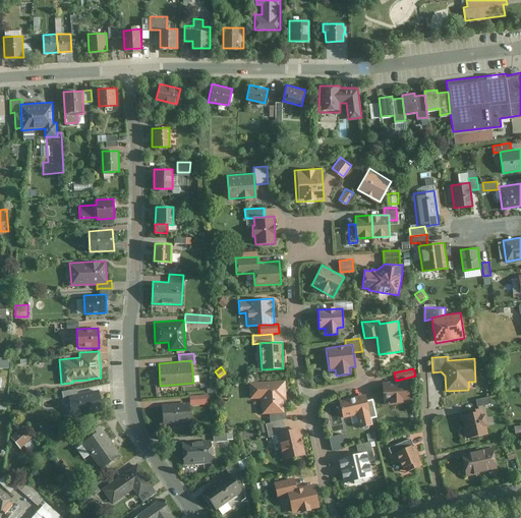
[(382,382),(383,404),(410,403),(408,380),(382,382)]
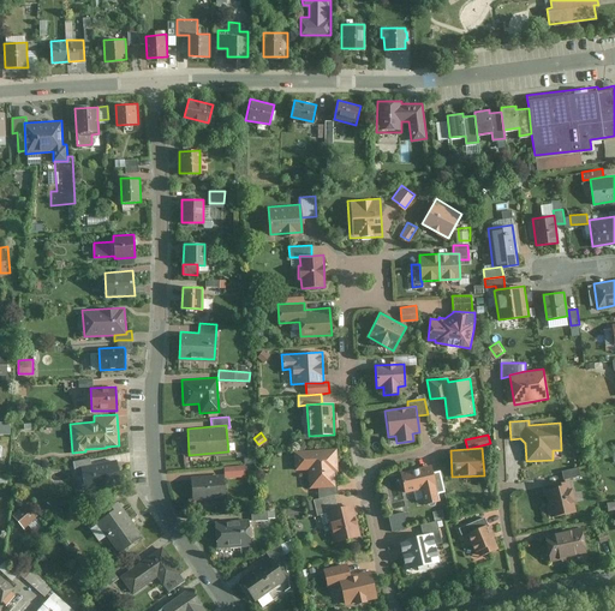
[(335,449),(292,450),(293,471),(306,469),(308,489),(317,487),(334,486),(334,484),(334,472),(336,472),(335,449)]
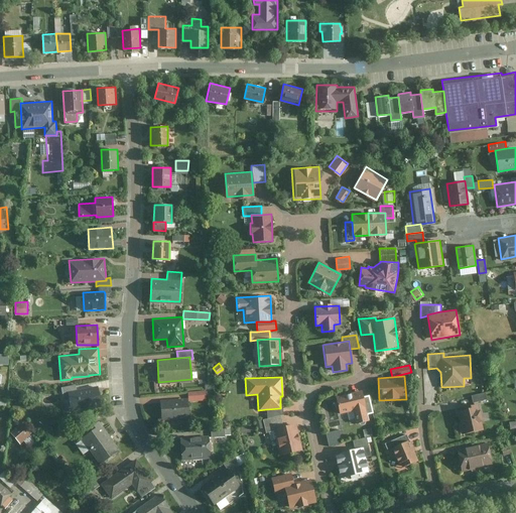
[(63,397),(69,396),(68,392),(77,390),(76,384),(61,387),(63,397)]
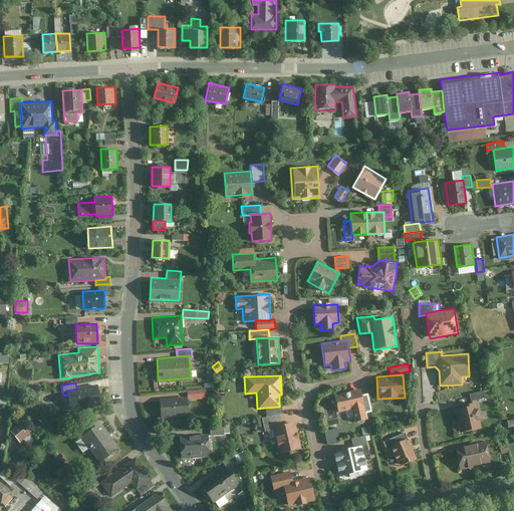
[(101,406),(97,385),(76,389),(67,391),(68,395),(71,412),(101,406)]
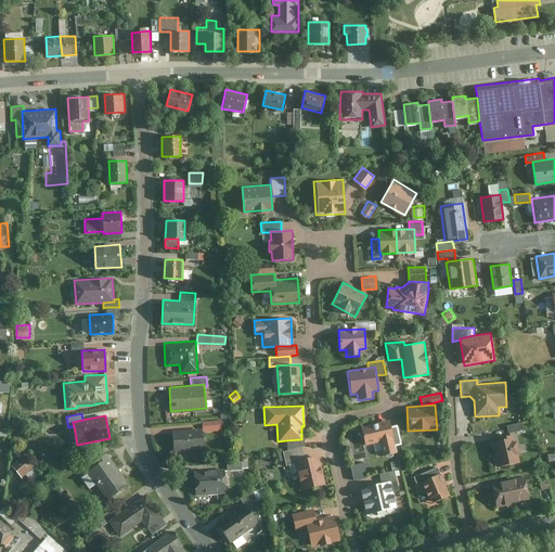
[(220,420),(203,421),(203,431),(221,429),(220,420)]
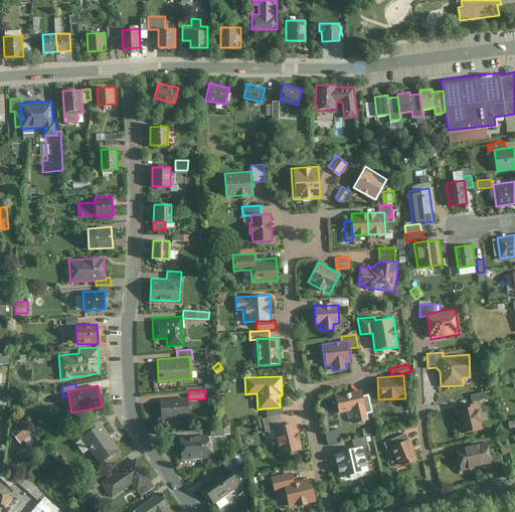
[(361,395),(360,390),(334,396),(338,413),(352,409),(355,422),(367,420),(366,413),(361,395)]
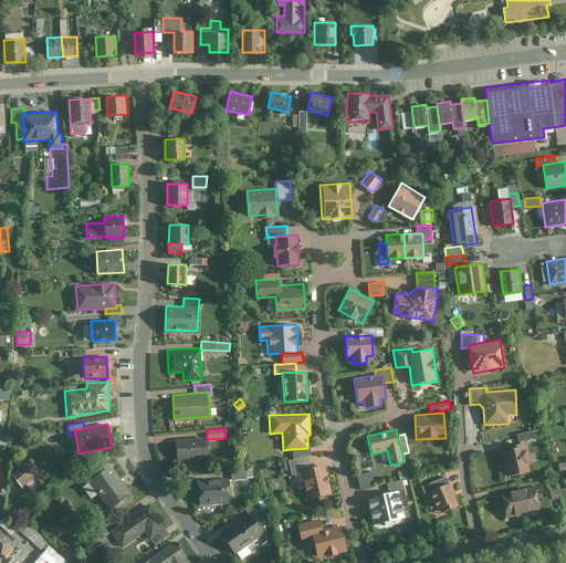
[(532,430),(516,434),(519,441),(534,438),(532,430)]
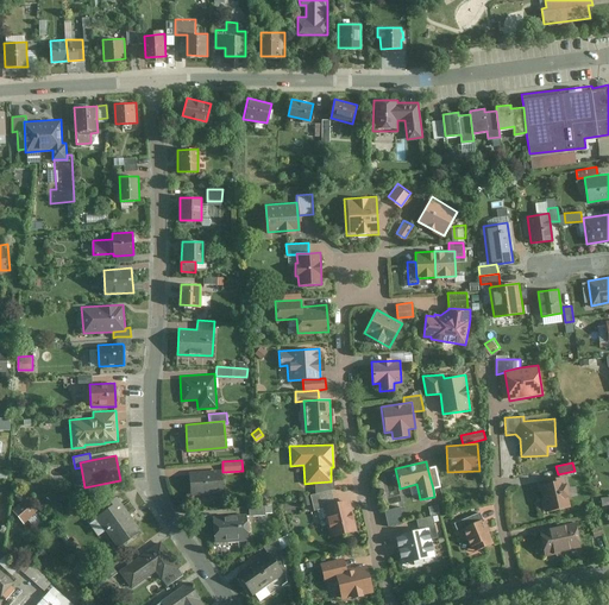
[(435,466),(427,467),(433,489),(440,486),(435,466)]
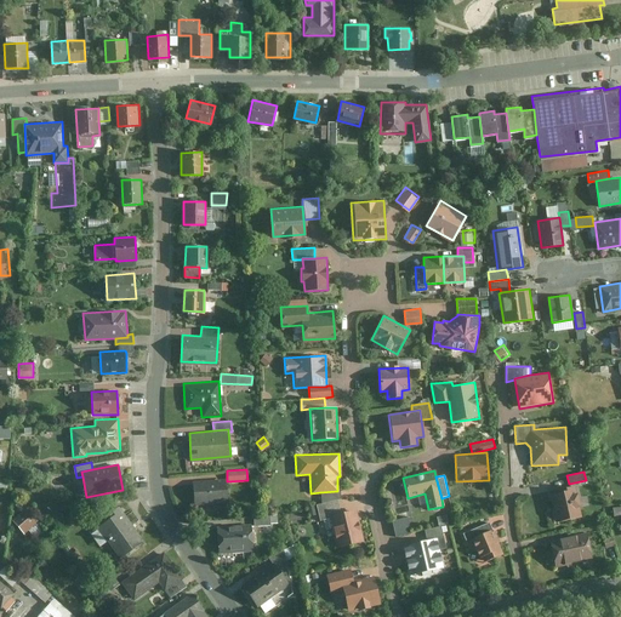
[(226,480),(192,483),(193,503),(227,502),(226,480)]
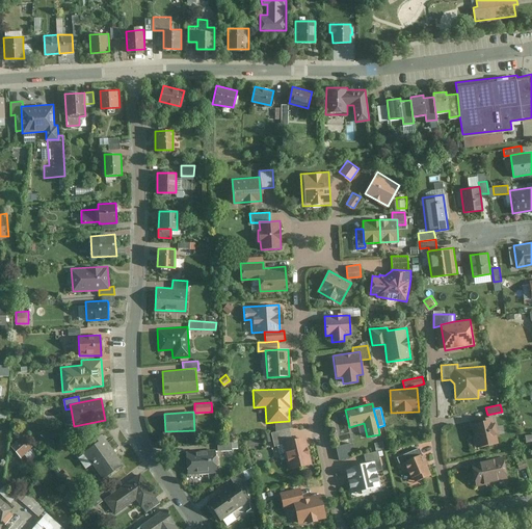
[(476,448),(499,442),(494,418),(481,420),(481,421),(472,423),(476,448)]
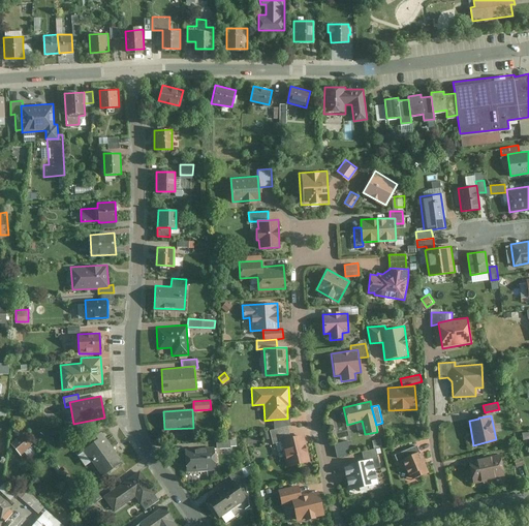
[(289,416),(287,416),(287,419),(273,420),(274,429),(287,426),(290,425),(289,416)]
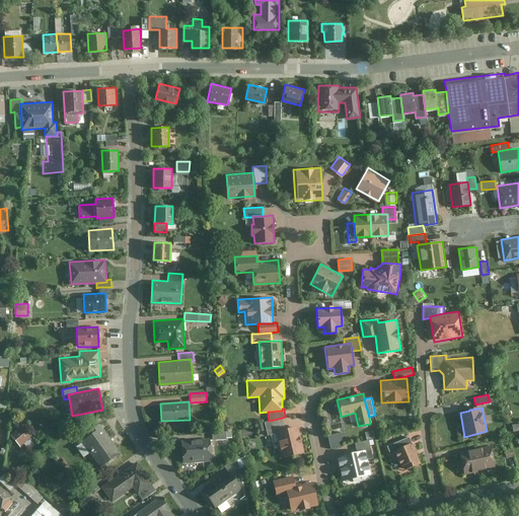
[(275,431),(285,429),(282,418),(269,421),(264,422),(268,435),(276,433),(275,431)]
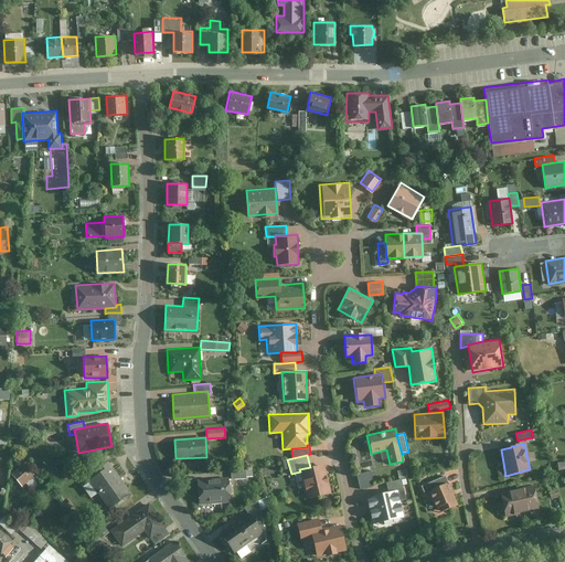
[(34,474),(23,462),(11,473),(21,485),(34,474)]
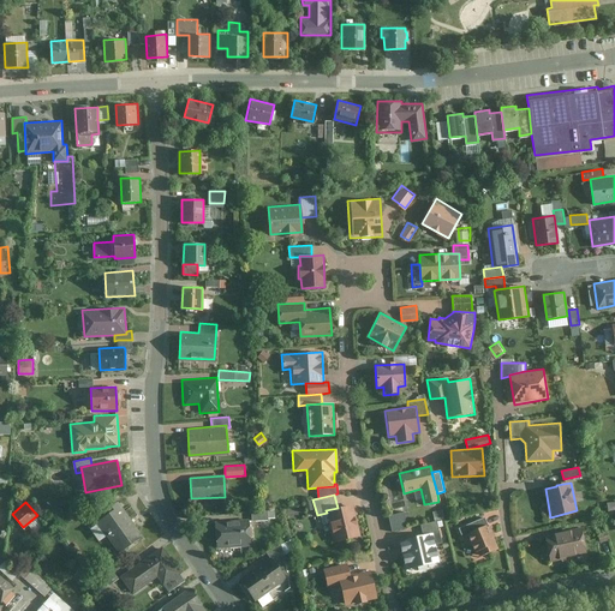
[(97,523),(119,555),(144,537),(119,503),(109,509),(112,514),(97,523)]
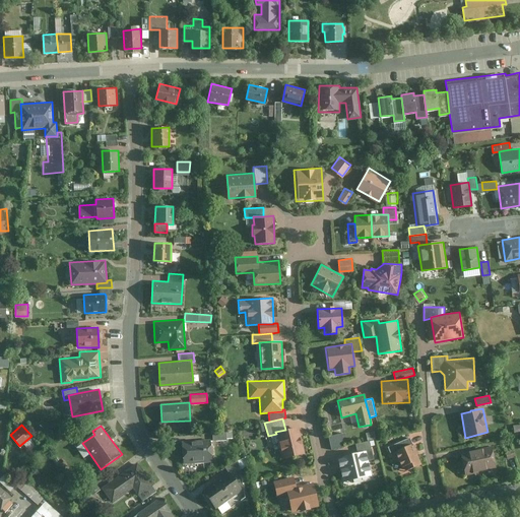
[(281,459),(305,454),(299,427),(285,430),(275,432),(276,434),(281,459)]
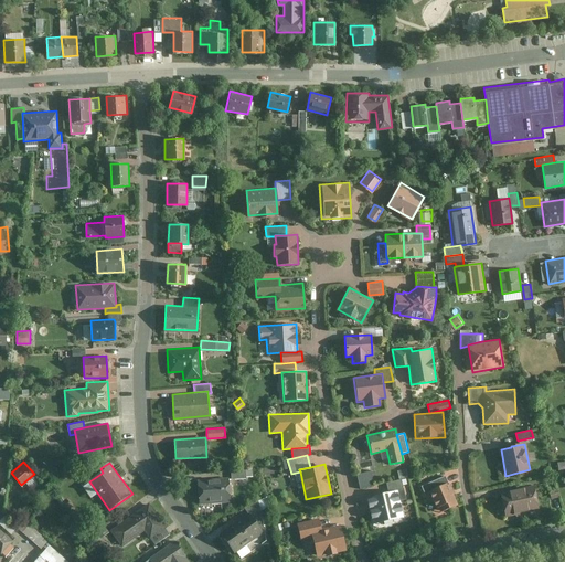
[(245,468),(231,469),(231,479),(245,478),(245,468)]
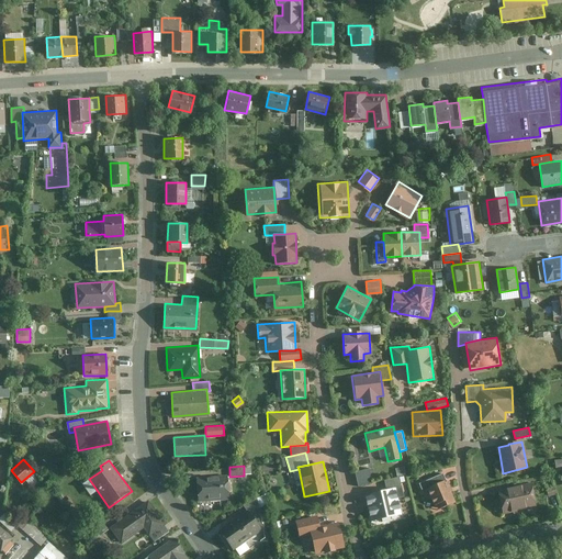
[(368,468),(355,472),(358,485),(372,482),(368,468)]
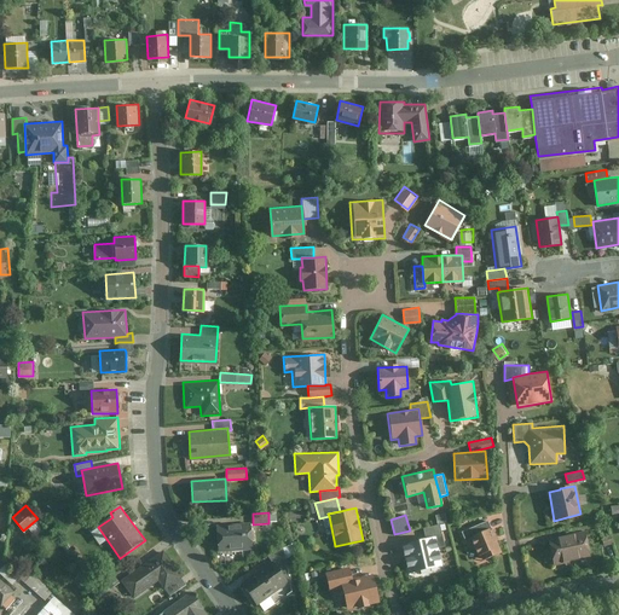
[(490,520),(461,532),(464,540),(469,539),(480,562),(503,553),(490,520)]
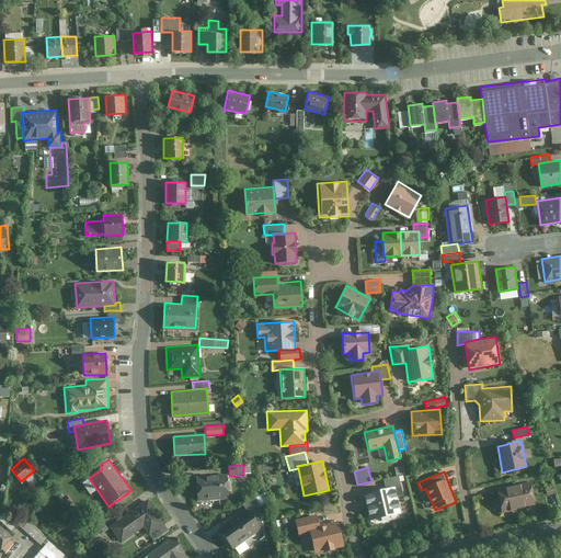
[(226,474),(195,477),(196,501),(228,499),(226,474)]
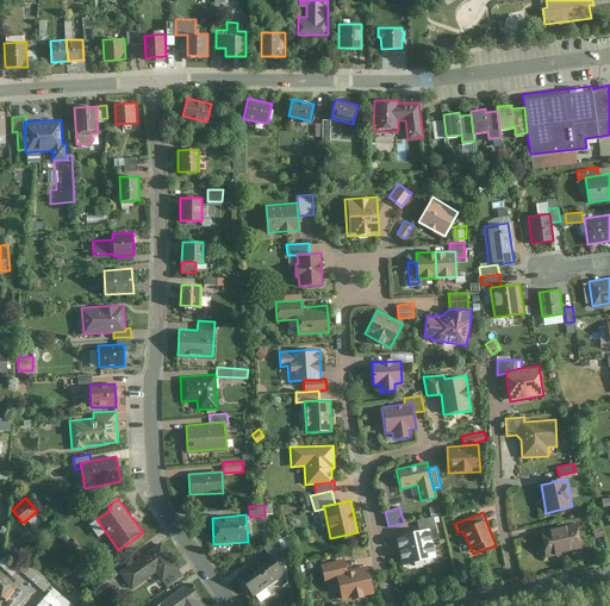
[(416,520),(419,531),(428,529),(430,539),(437,538),(433,517),(416,520)]
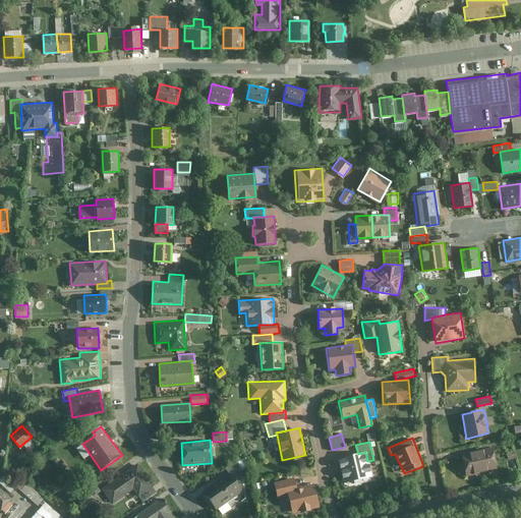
[(491,448),(478,450),(482,472),(496,470),(491,448)]
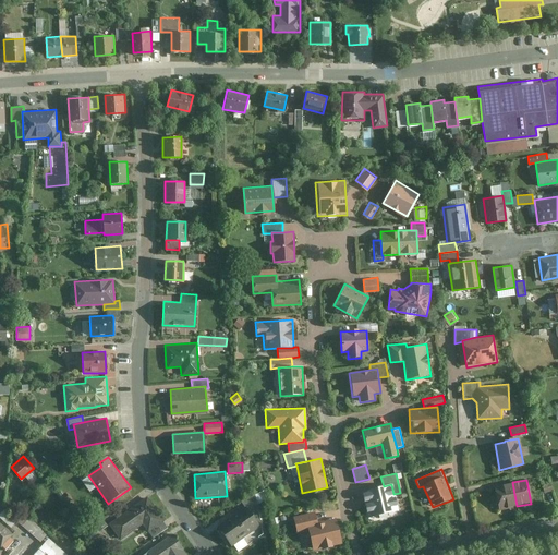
[(550,481),(542,484),(544,492),(554,489),(550,481)]
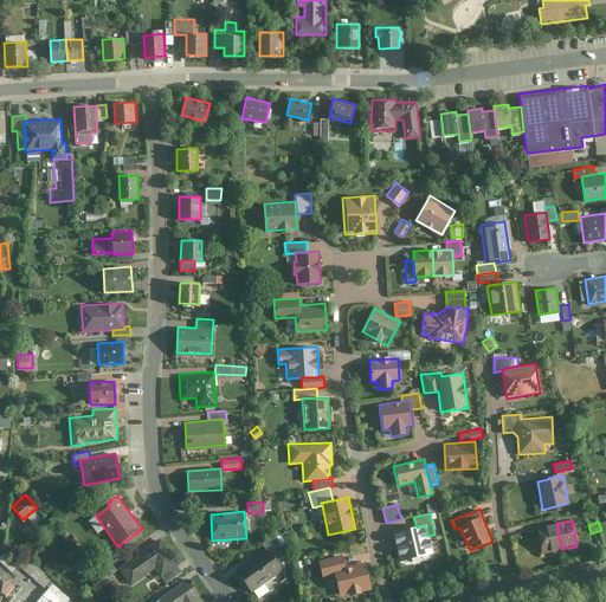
[(556,523),(537,526),(542,552),(561,549),(556,523)]
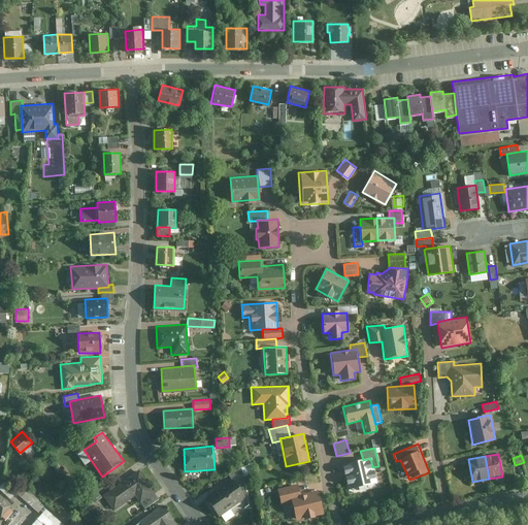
[(363,460),(343,464),(350,490),(376,484),(372,467),(370,458),(363,460)]
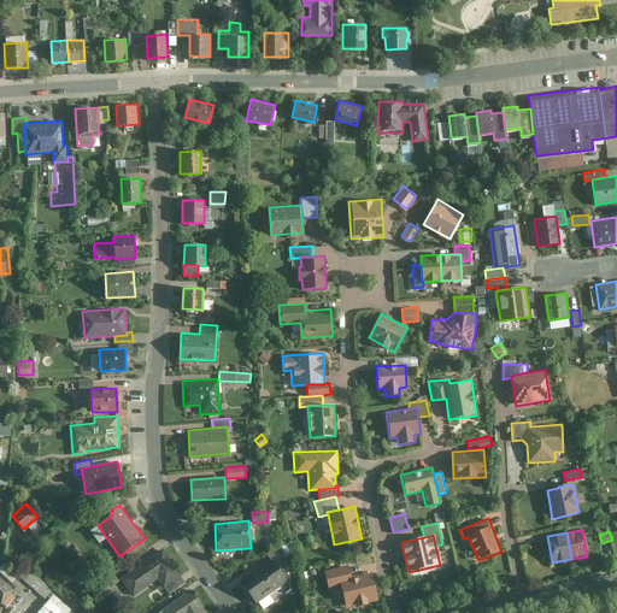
[(164,546),(119,575),(131,593),(159,576),(164,584),(182,572),(183,571),(164,546)]
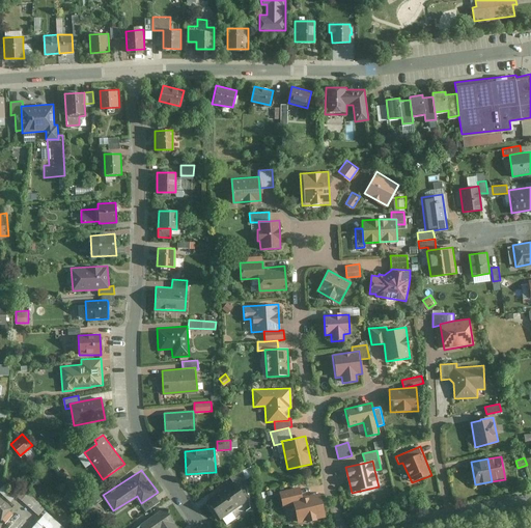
[(233,481),(207,500),(221,519),(246,500),(245,499),(248,497),(242,470),(229,476),(233,481)]
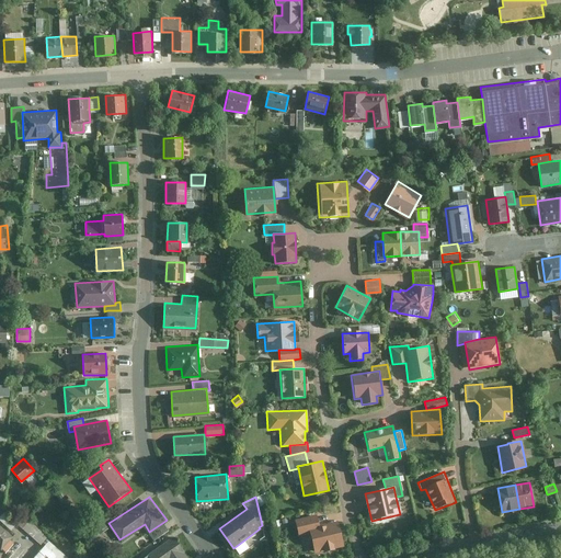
[(316,514),(294,519),(297,536),(308,534),(312,553),(342,546),(336,520),(318,524),(316,514)]
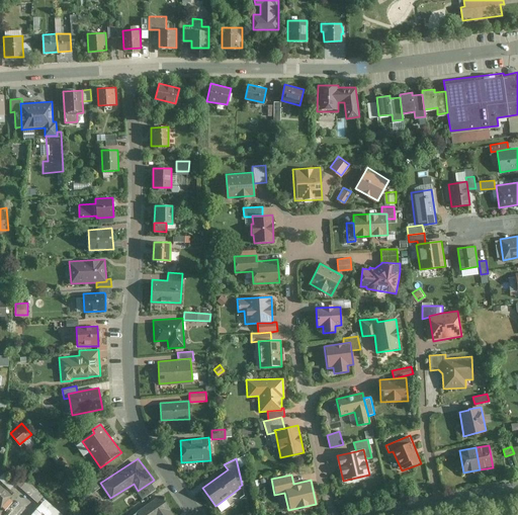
[(157,487),(153,481),(138,491),(142,496),(157,487)]
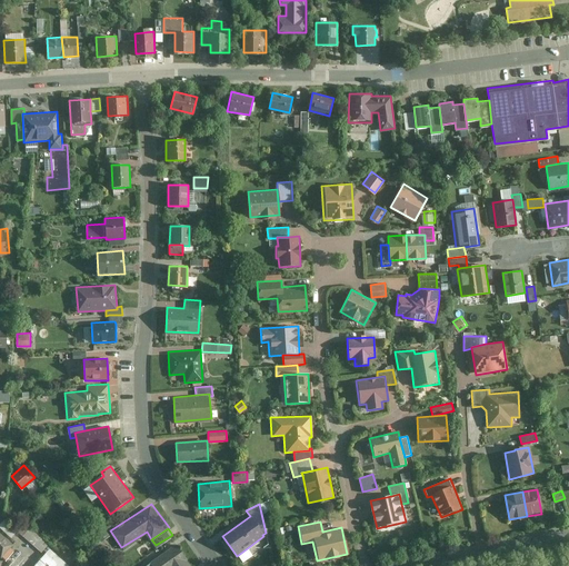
[(13,543),(0,532),(0,556),(1,557),(13,543)]
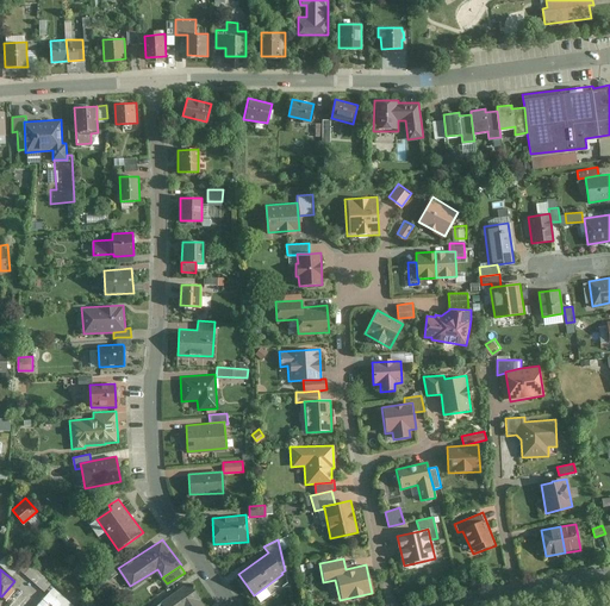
[(207,605),(190,580),(153,605),(207,605)]
